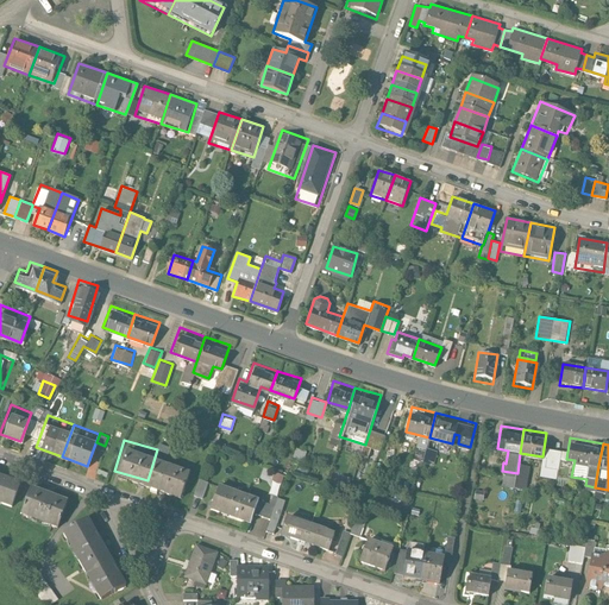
[(427,446),(424,459),(434,462),(438,448),(427,446)]
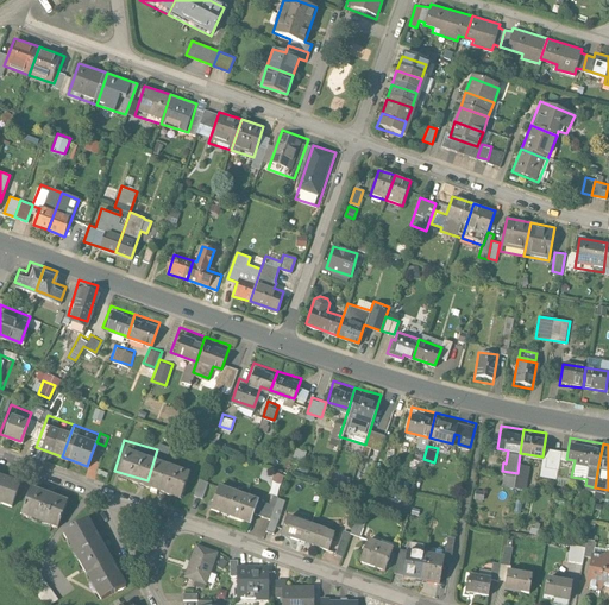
[(157,449),(148,480),(181,490),(190,460),(157,449)]
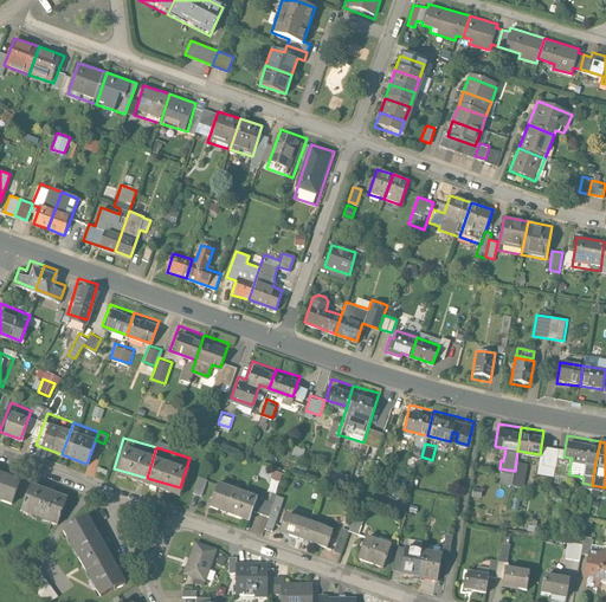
[(18,472),(0,465),(0,498),(6,502),(18,472)]
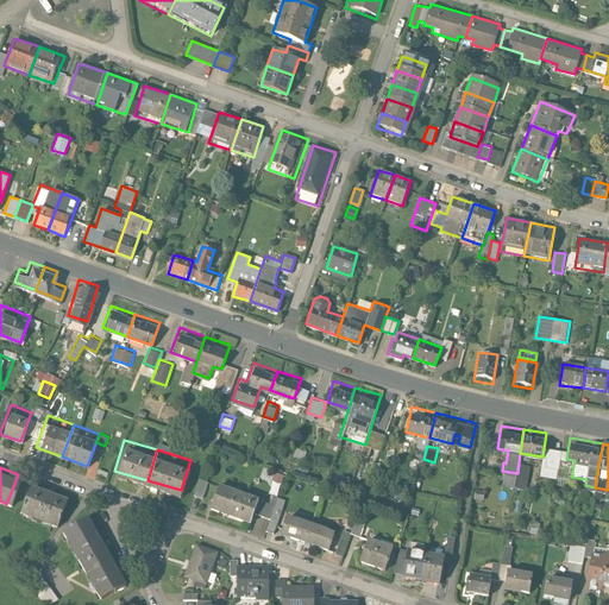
[(195,495),(203,496),(207,479),(199,477),(195,495)]
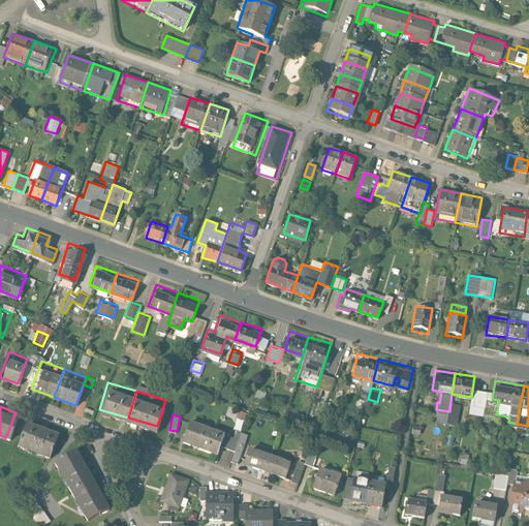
[(59,428),(24,415),(14,441),(50,454),(59,428)]
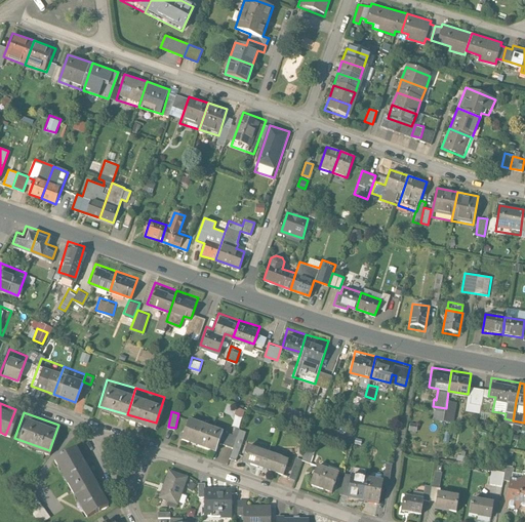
[(198,440),(205,418),(185,412),(178,434),(198,440)]
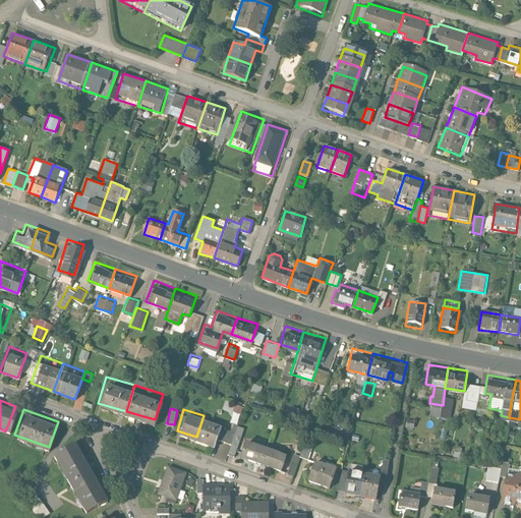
[(204,415),(196,437),(217,443),(223,422),(204,415)]
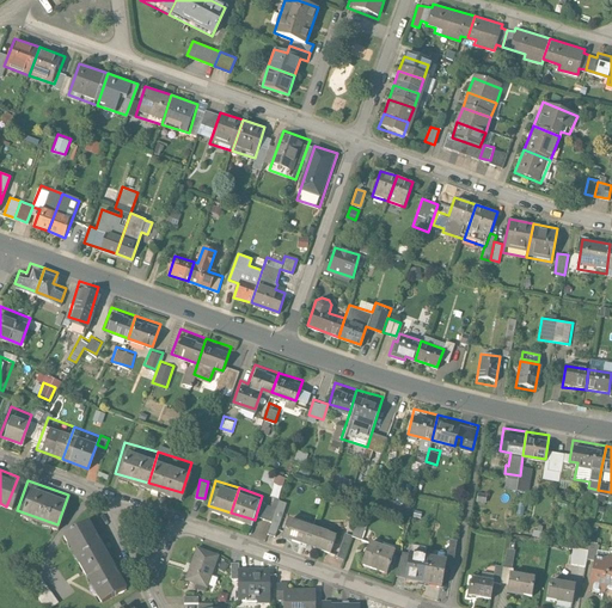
[(306,541),(316,516),(291,507),(281,532),(306,541)]
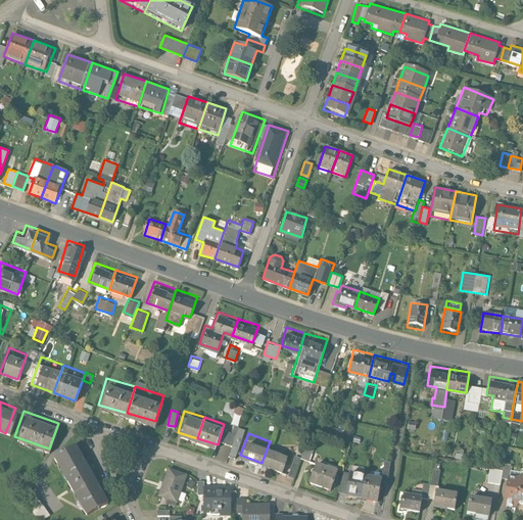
[(270,441),(262,463),(284,471),(291,450),(270,441)]
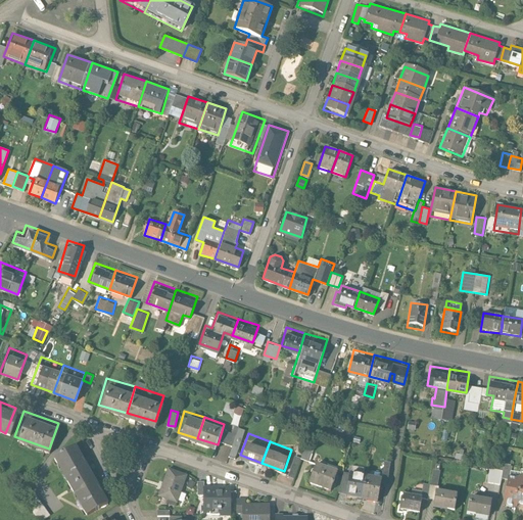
[(53,457),(67,481),(90,468),(76,443),(53,457)]
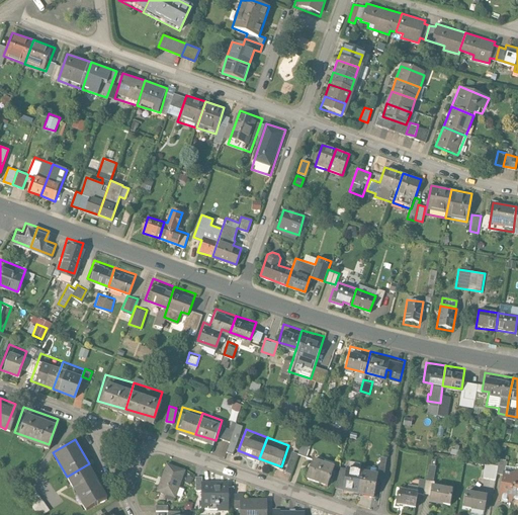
[(336,461),(313,453),(305,475),(328,484),(336,461)]
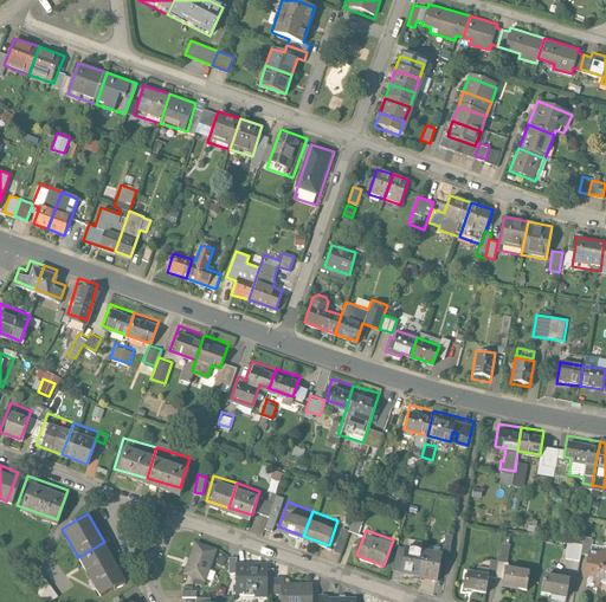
[(205,584),(220,545),(194,536),(179,574),(205,584)]
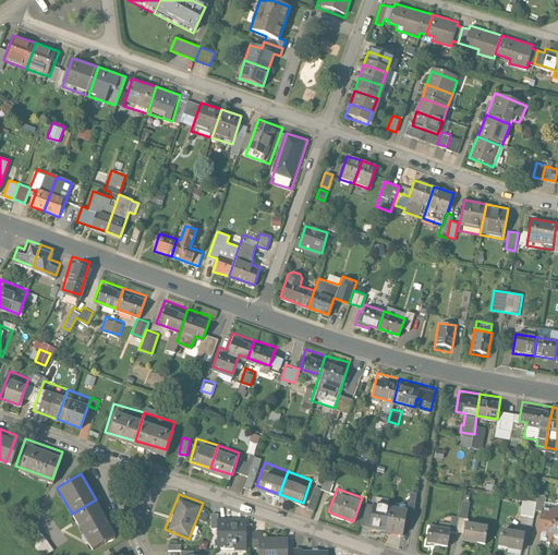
[(387,528),(392,501),(374,497),(370,525),(387,528)]
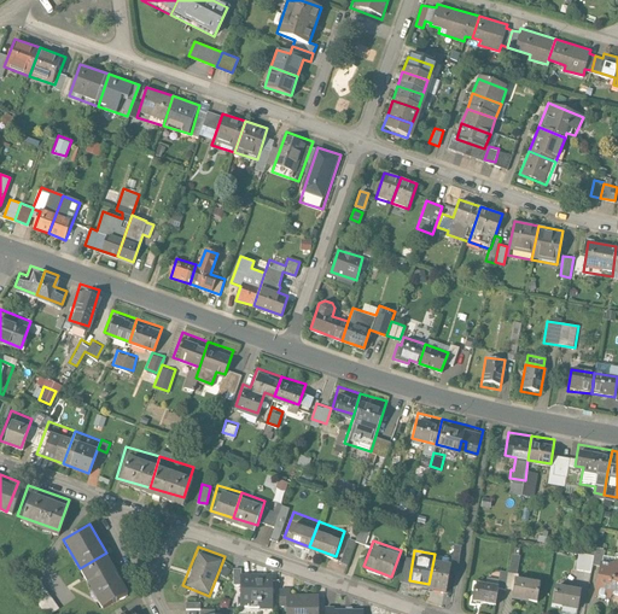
[(592,568),(594,553),(578,550),(576,566),(592,568)]
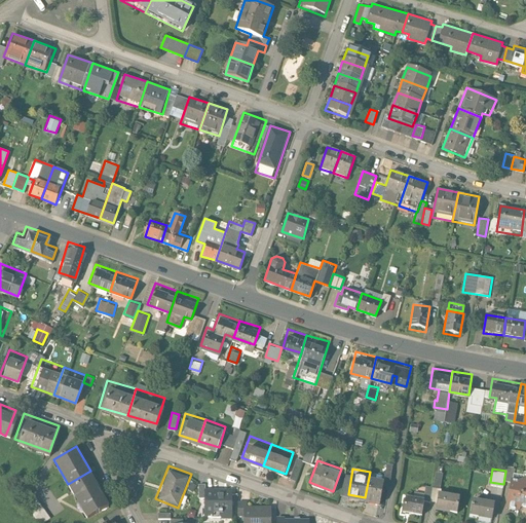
[(109,503),(90,471),(68,484),(86,516),(109,503)]
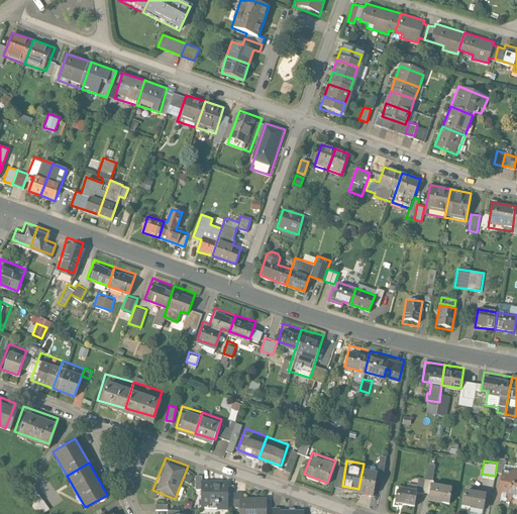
[(364,464),(358,489),(375,492),(380,467),(364,464)]
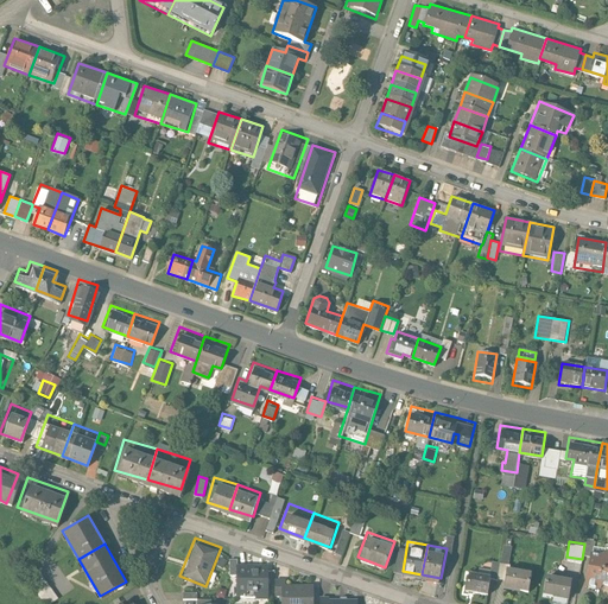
[(600,586),(606,550),(593,547),(586,584),(600,586)]
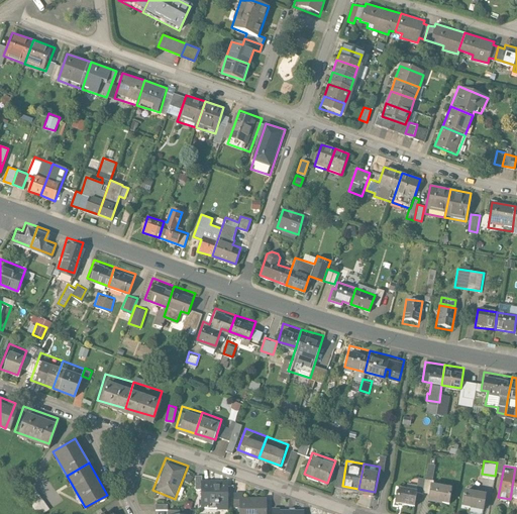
[(455,481),(431,476),(428,498),(451,502),(455,481)]
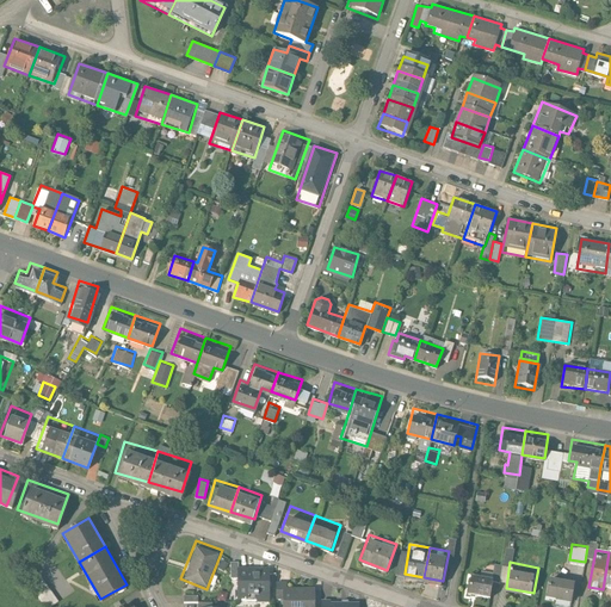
[(270,602),(270,564),(236,564),(236,602),(270,602)]
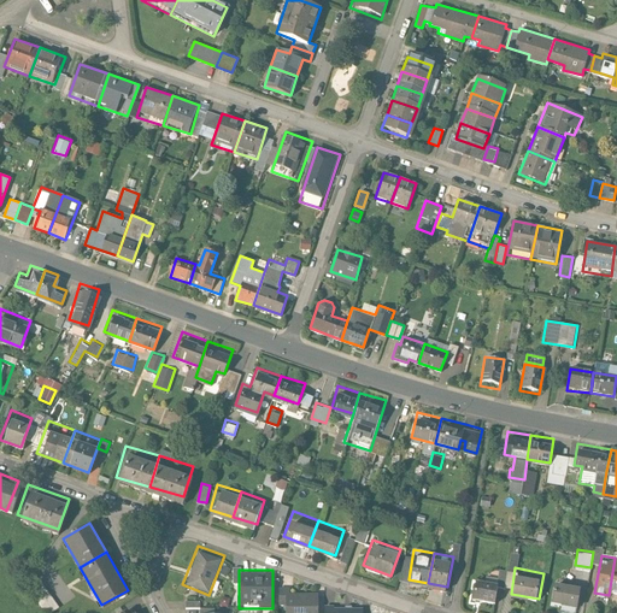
[(50,612),(60,606),(37,575),(27,583),(47,612),(50,612)]
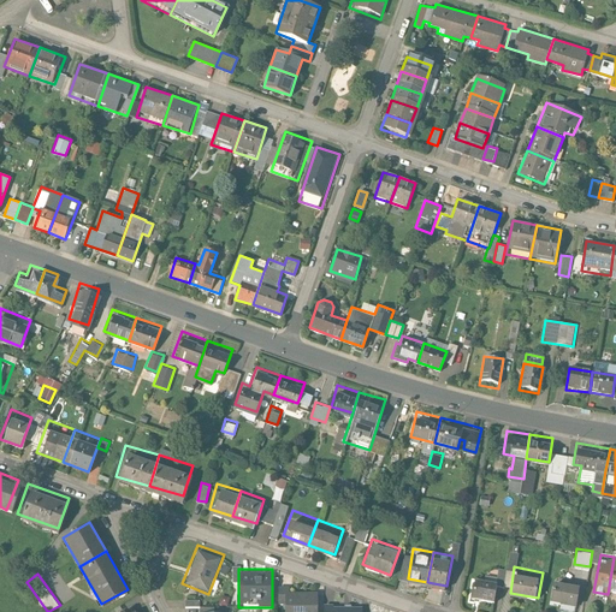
[(498,577),(475,574),(472,596),(495,601),(498,577)]
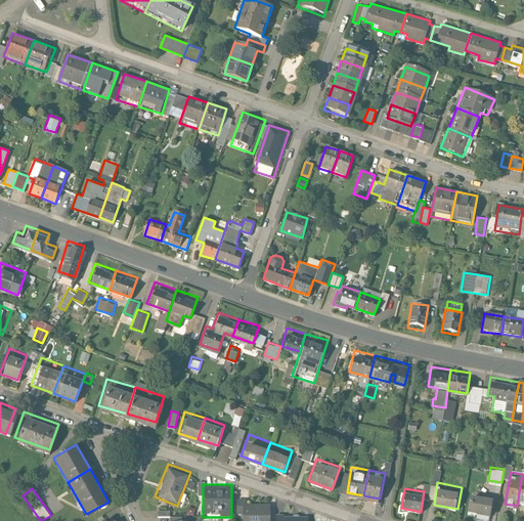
[(494,495),(472,491),(468,510),(490,515),(494,495)]
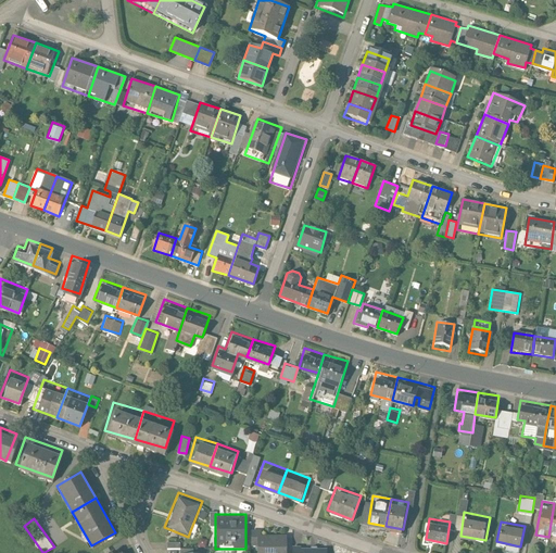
[(285,552),(286,532),(262,531),(262,527),(252,527),(252,544),(257,544),(256,552),(285,552)]
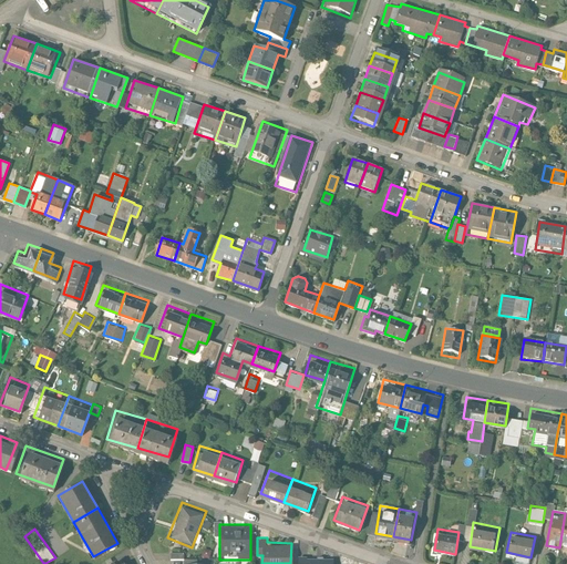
[(169,563),(183,563),(183,551),(171,550),(169,563)]
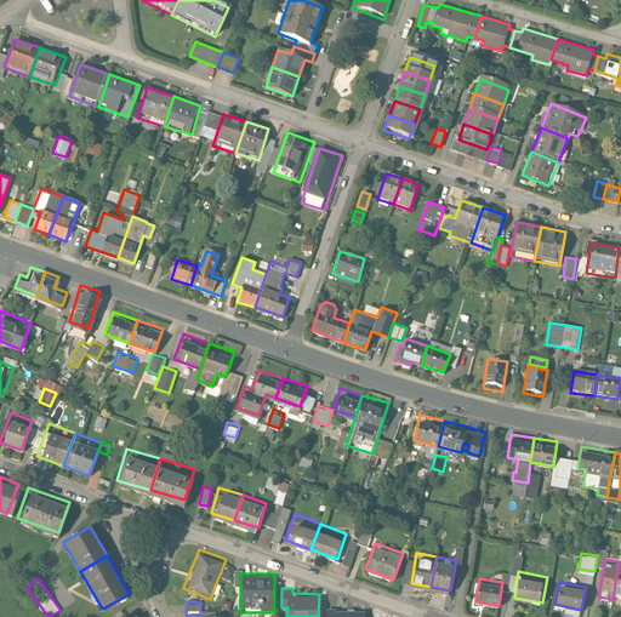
[(108,616),(141,616),(132,603),(108,616)]
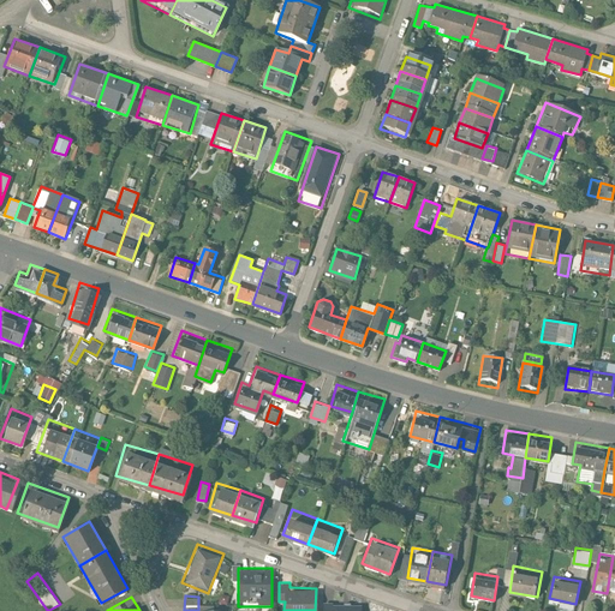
[(362,610),(362,599),(323,599),(323,610),(362,610)]
